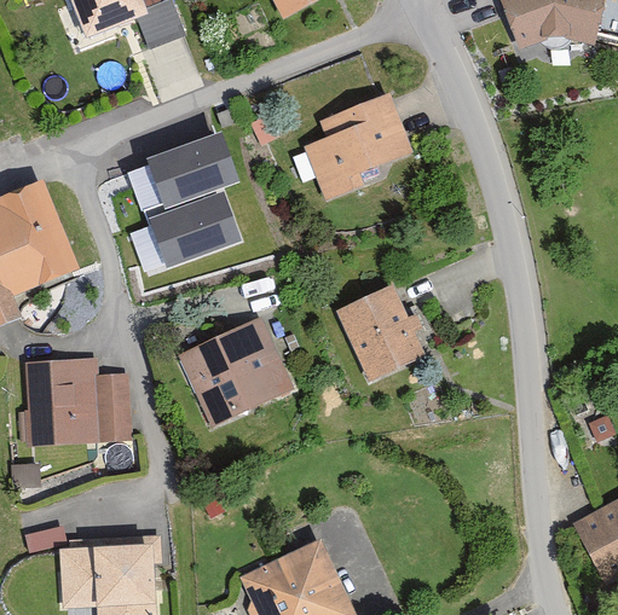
[(69,0),(85,40),(137,19),(146,16),(143,7),(139,0),(69,0)]
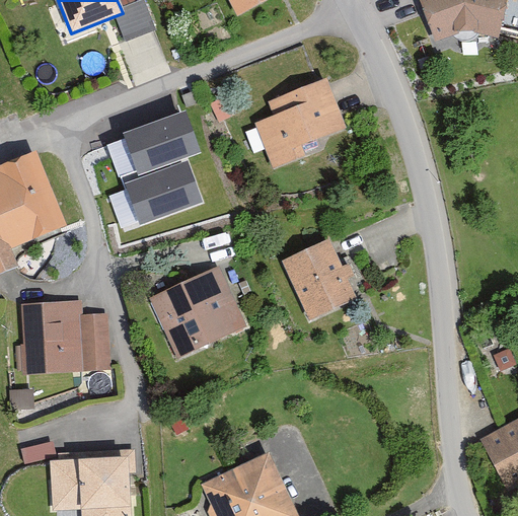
[(136,0),(120,6),(123,13),(115,16),(124,42),(156,29),(145,0),(136,0)]
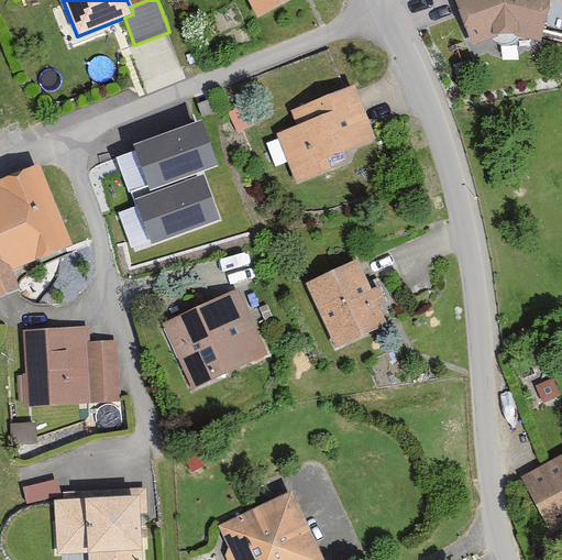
[(248,0),(257,18),(290,0),(248,0)]
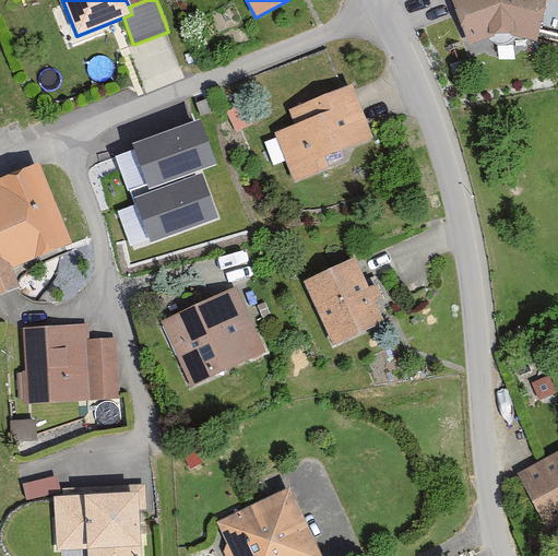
[(451,0),(467,46),(493,36),(511,36),(537,43),(546,0),(451,0)]
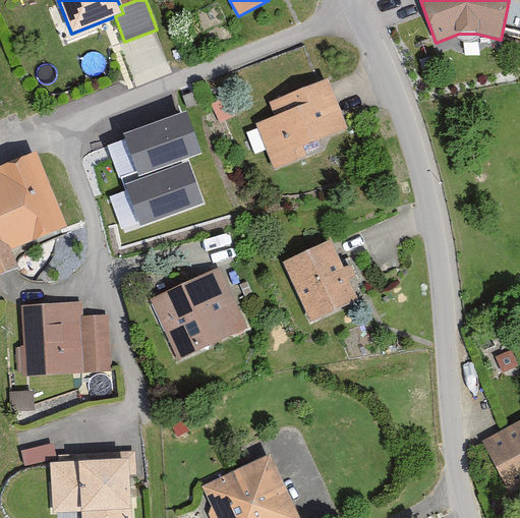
[(267,103),(272,117),(255,123),(273,170),(304,158),(300,149),(346,131),(328,80),(267,103)]
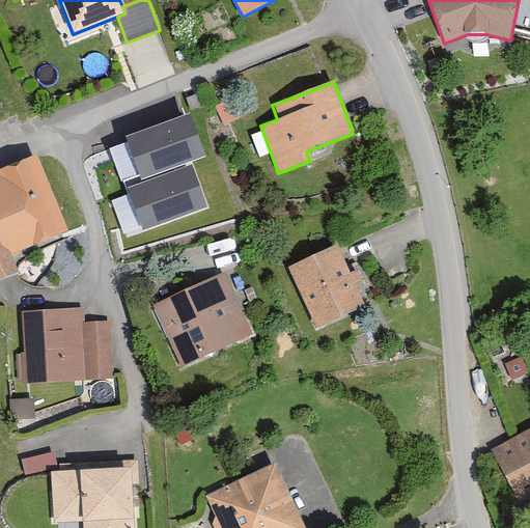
[(189,110),(126,133),(140,176),(204,154),(189,110)]
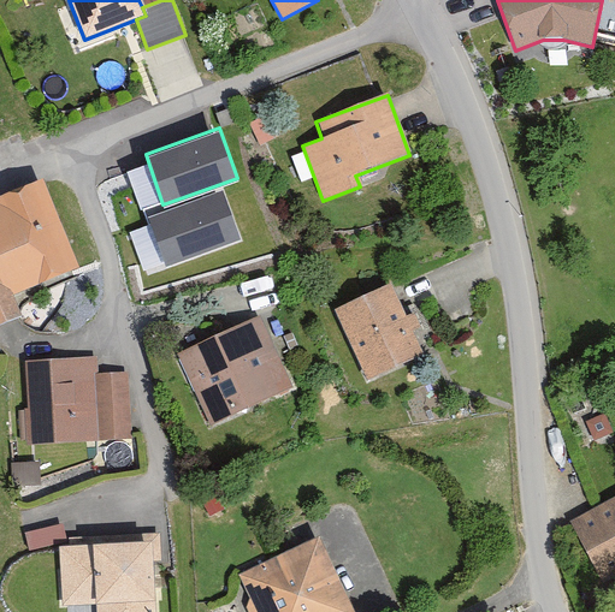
[(0,275),(59,250),(27,177),(0,188),(0,275)]
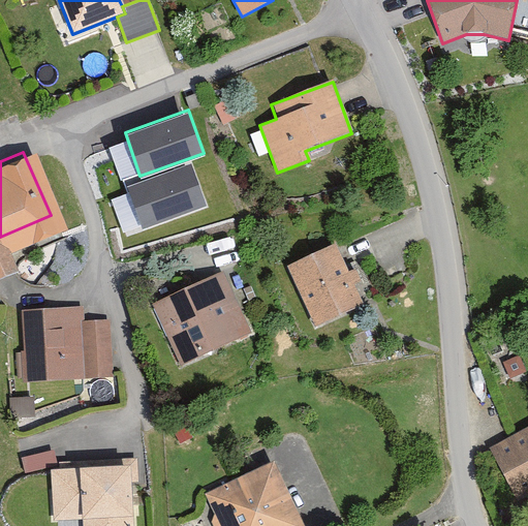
[(190,161),(127,184),(142,227),(206,205),(190,161)]
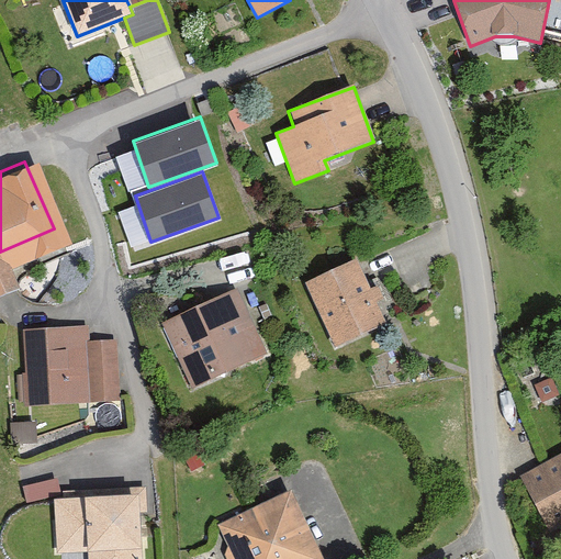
[(358,263),(306,284),(335,348),(385,326),(358,263)]
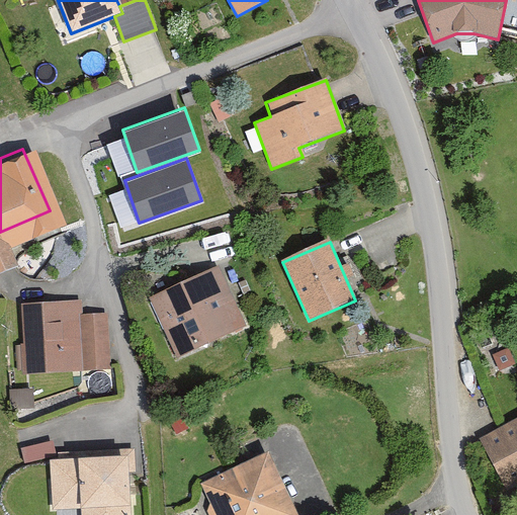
[(217,266),(149,298),(177,357),(245,326),(217,266)]
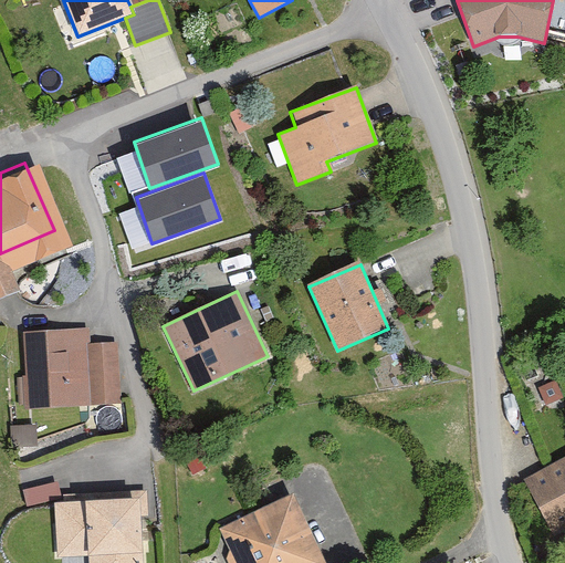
[(87,326),(19,331),(23,409),(121,404),(117,341),(89,342),(87,326)]
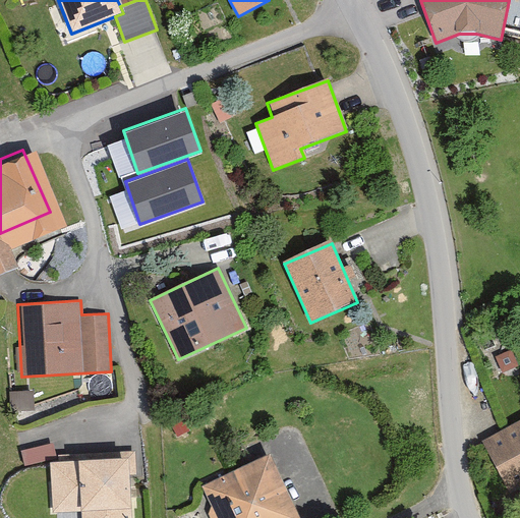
[(519,426),(486,443),(508,486),(519,479),(519,426)]
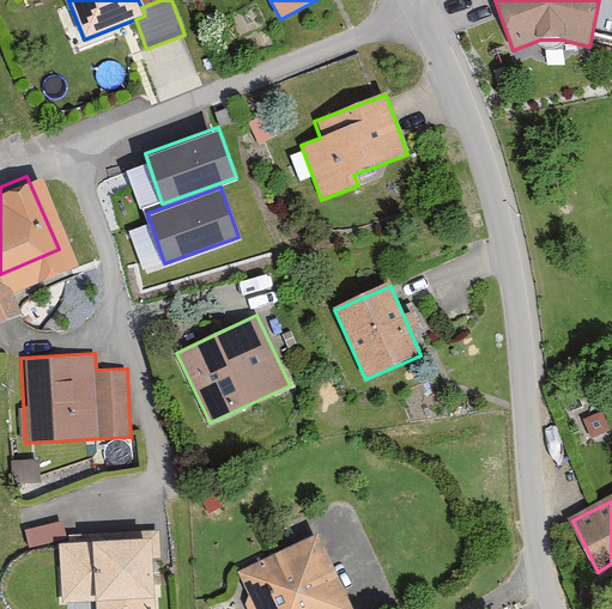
[(25,521),(28,536),(66,530),(64,515),(25,521)]
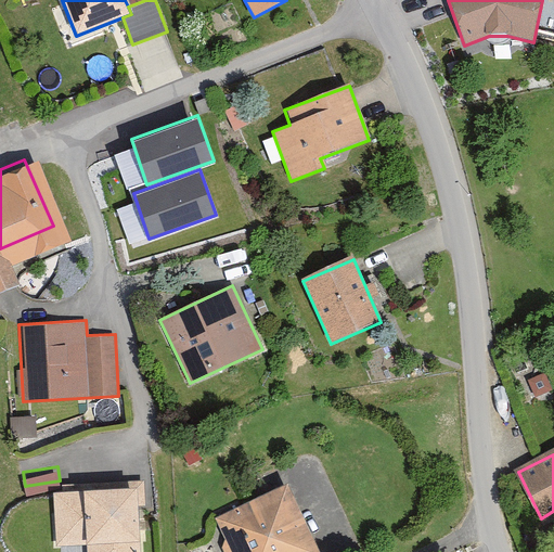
[(235,551),(314,551),(285,490),(221,520),(235,551)]
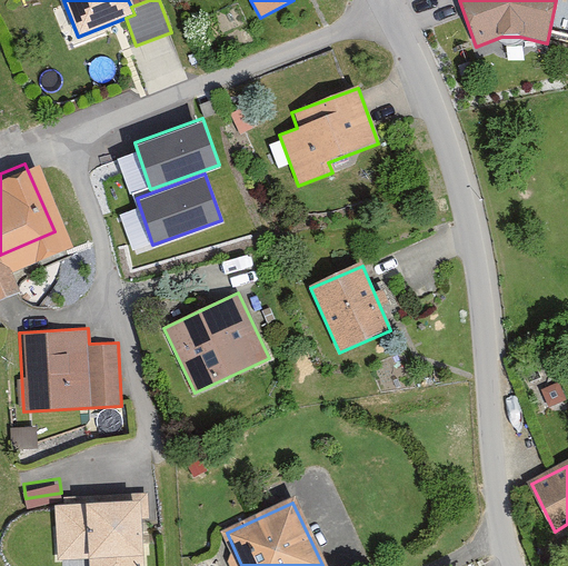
[(142,565),(140,504),(53,508),(56,560),(88,558),(88,565),(142,565)]
